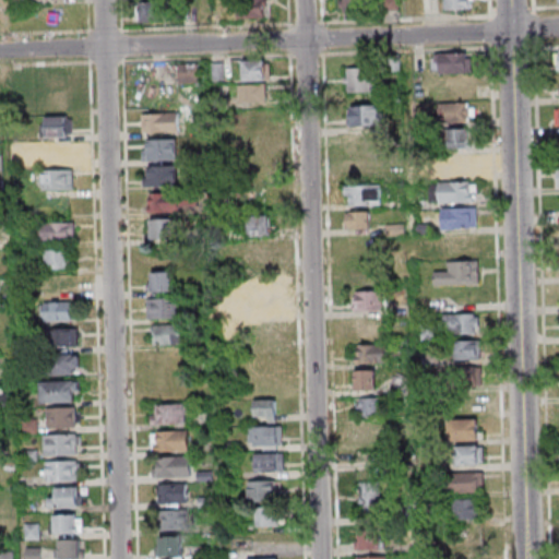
[(269,16),(269,0),(237,0),(238,16),(269,16)]
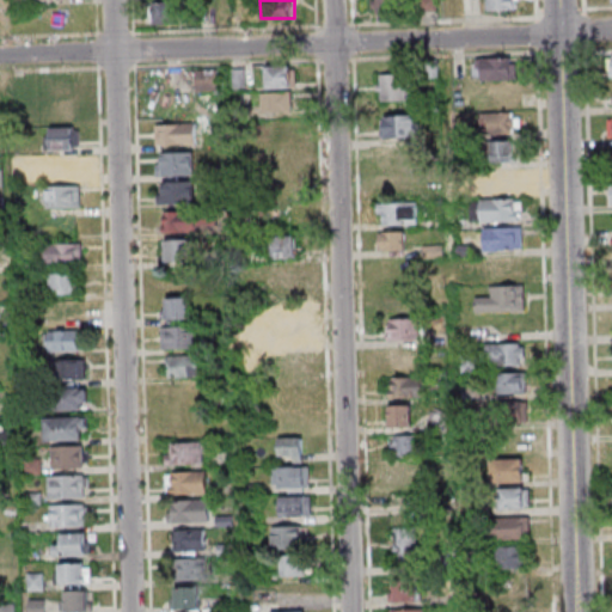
[(372,0),(373,14),(403,14),(403,0),(372,0)]
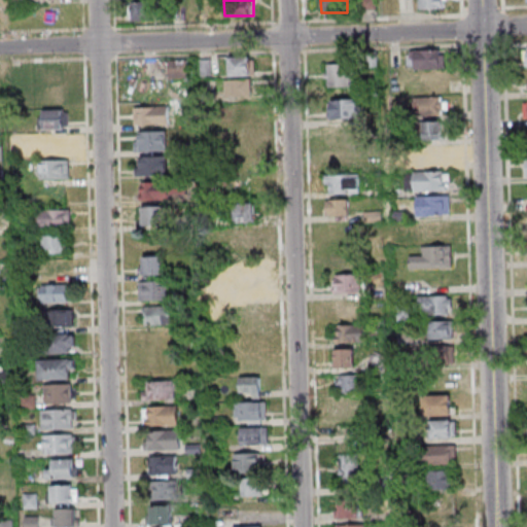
[(418,0),(419,8),(446,8),(446,0),(418,0)]
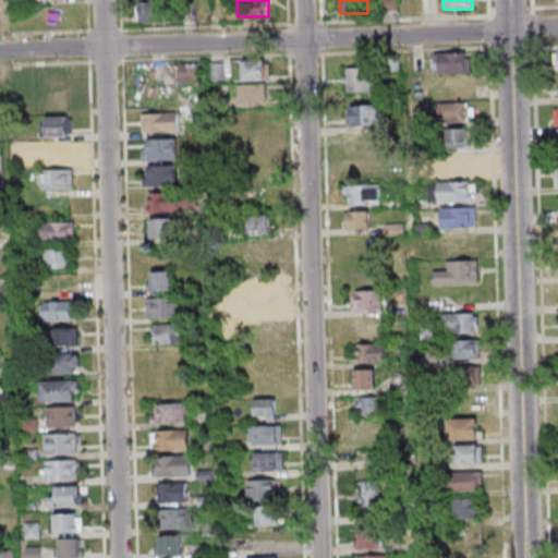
[(140,1),(140,20),(162,20),(162,1),(140,1)]
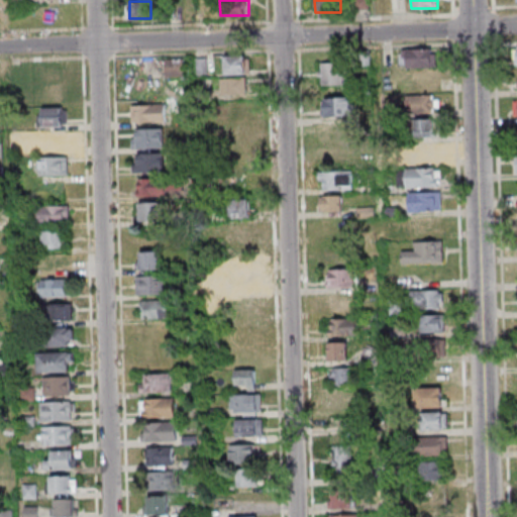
[(436,48),(401,48),(401,68),(436,68),(436,48)]
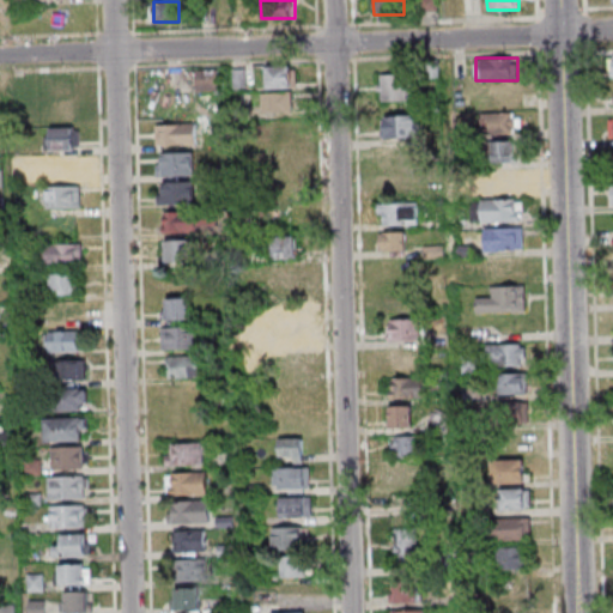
[(289,87),(289,66),(267,66),(267,87),(289,87)]
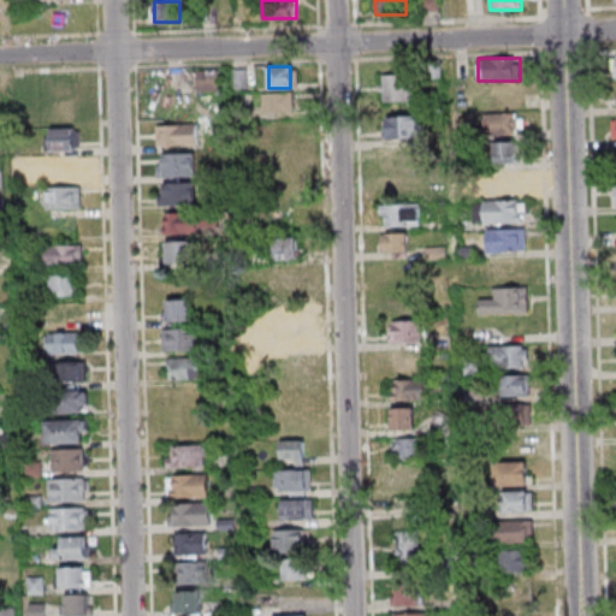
[(218,70),(196,70),(196,92),(218,92),(218,70)]
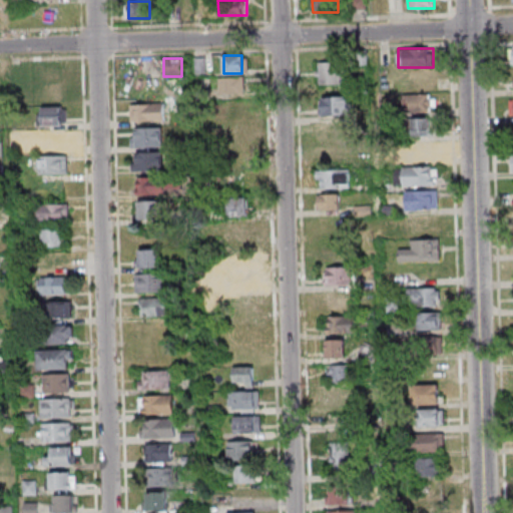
[(196,72),(204,72),(204,58),(196,58),(196,72)]
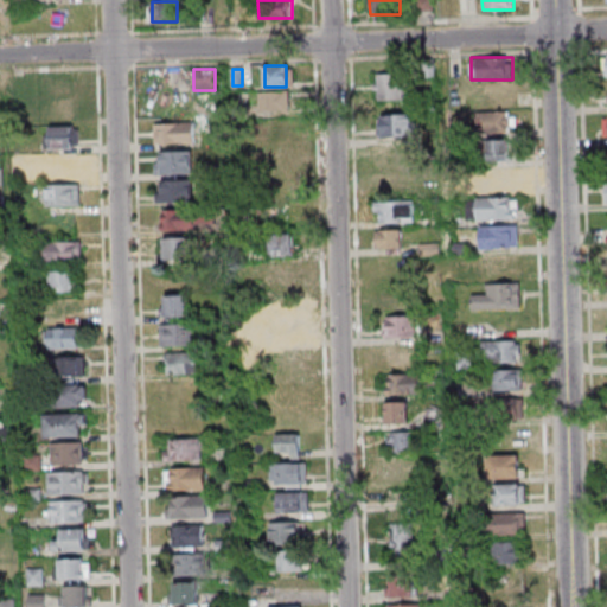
[(404,100),(404,74),(376,74),(376,100),(404,100)]
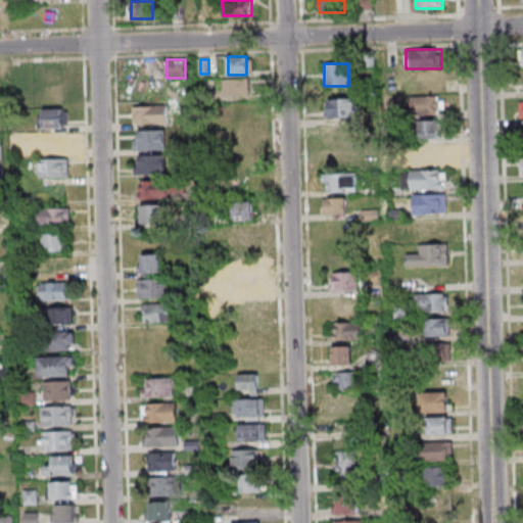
[(249,79),(224,79),(224,96),(249,96),(249,79)]
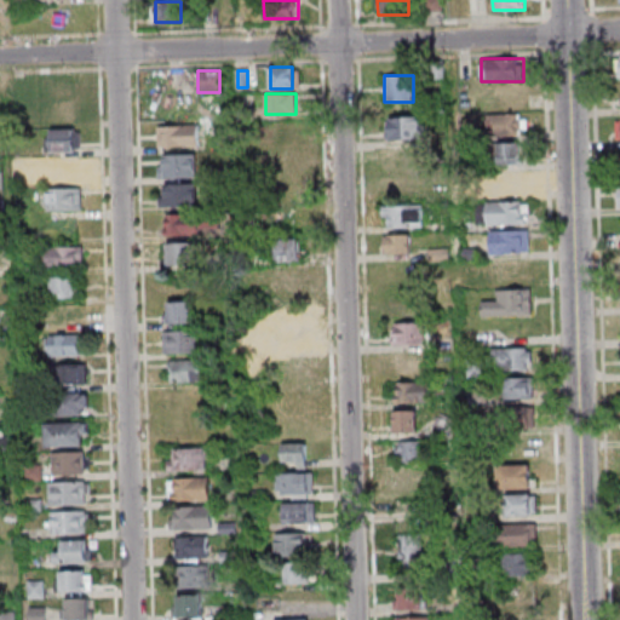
[(487,114),(487,135),(523,135),(523,114),(487,114)]
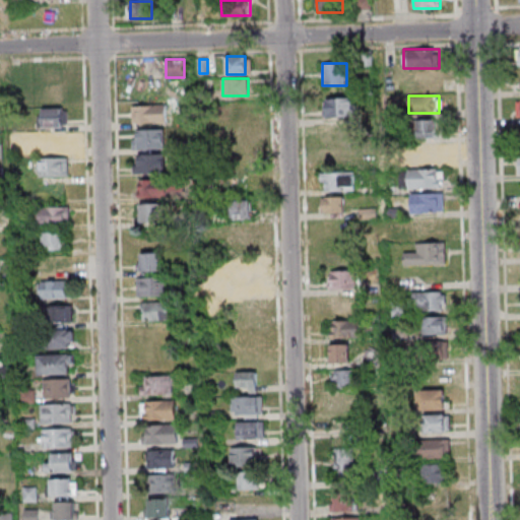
[(325,98),(325,117),(355,117),(355,98),(325,98)]
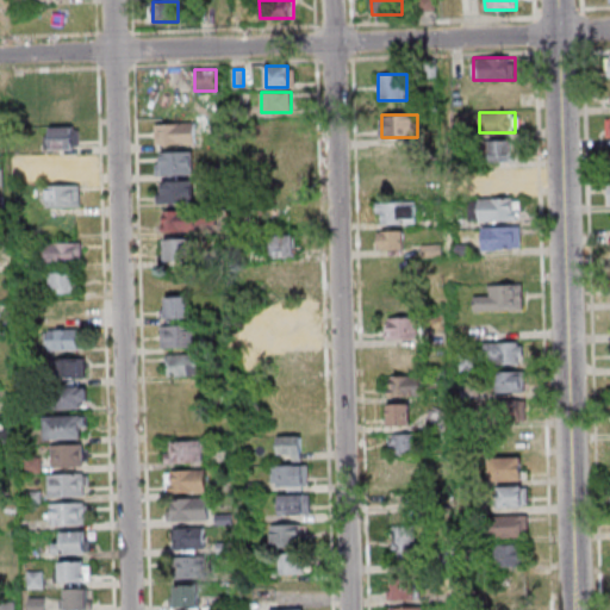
[(265,118),(265,142),(292,142),(292,118),(265,118)]
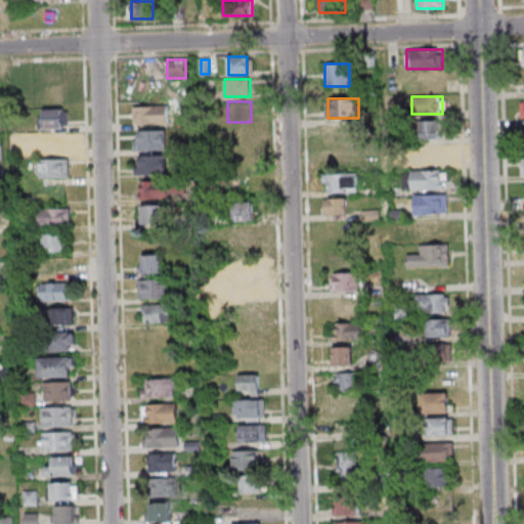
[(133,105),(133,124),(168,124),(168,105),(133,105)]
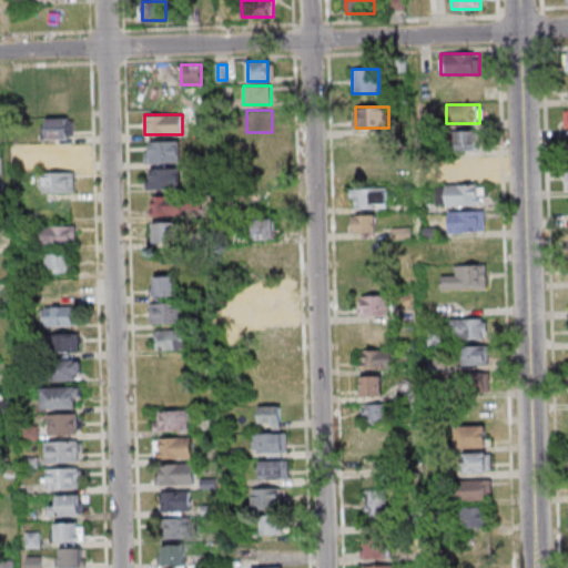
[(72,118),(41,118),(41,138),(72,138),(72,118)]
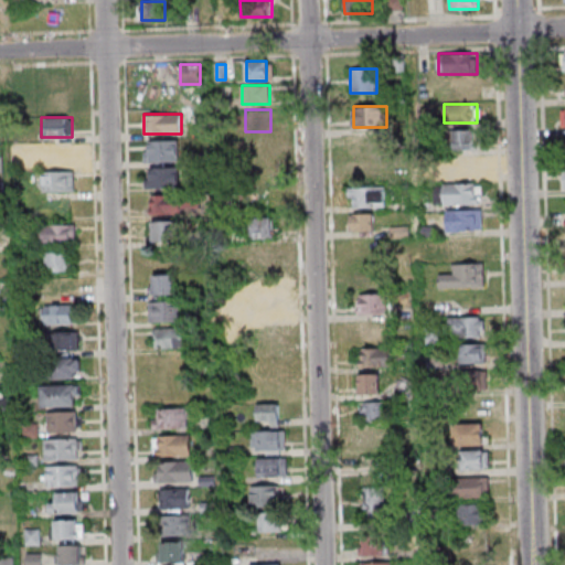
[(456,150),(475,150),(475,129),(456,129),(456,150)]
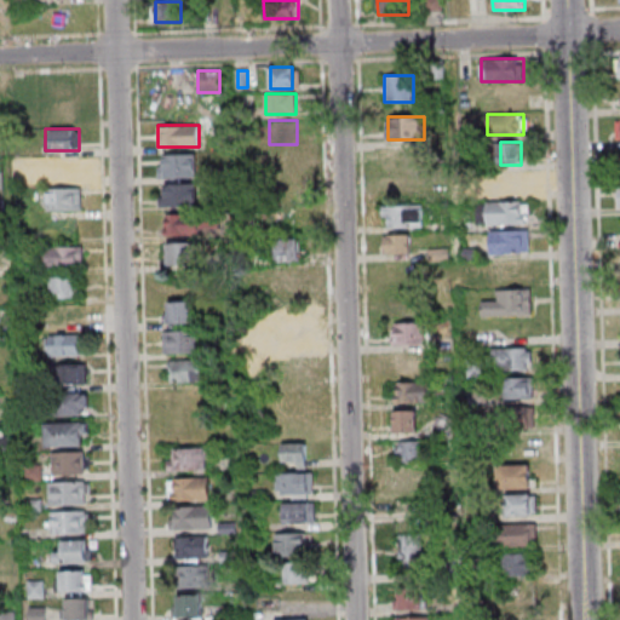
[(270,173),(298,173),(298,150),(270,150),(270,173)]
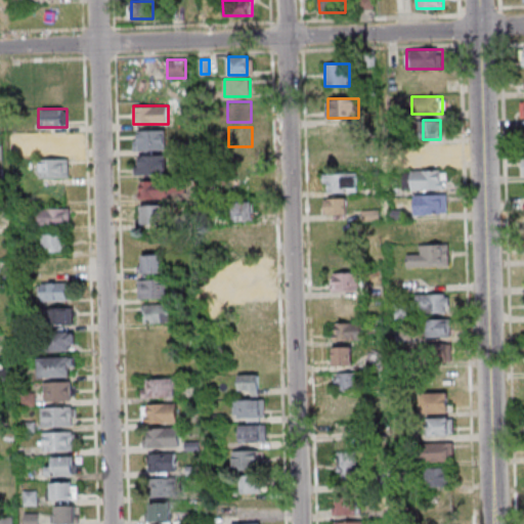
[(167,150),(167,130),(134,130),(134,150),(167,150)]
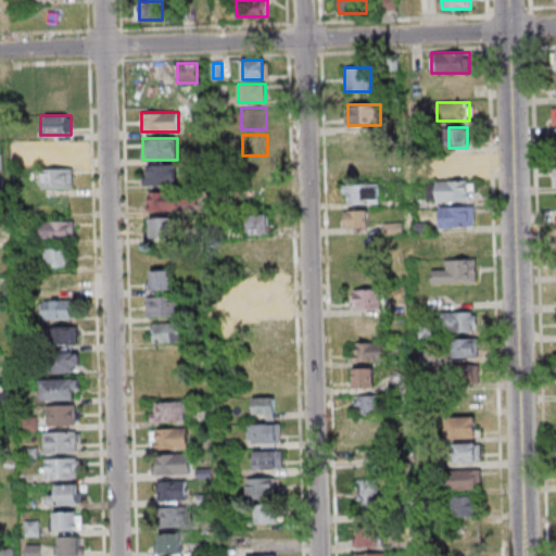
[(67,161),(67,142),(35,142),(35,161),(67,161)]
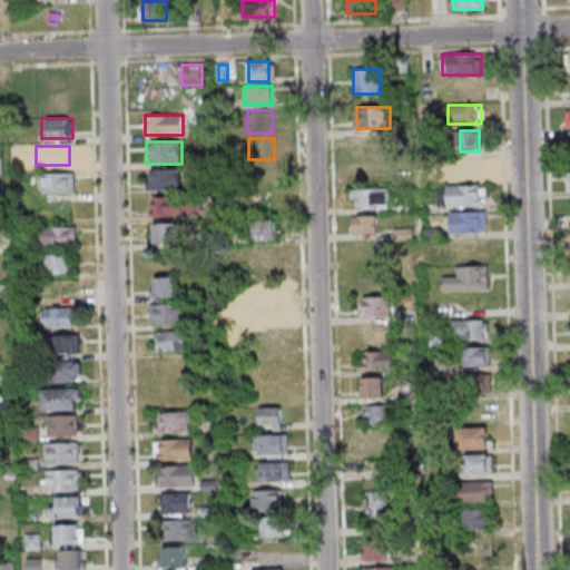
[(381,182),(381,163),(355,163),(355,182),(381,182)]
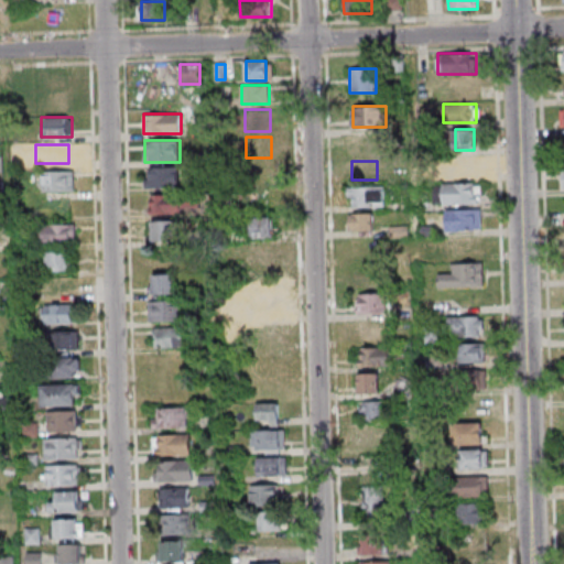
[(180,188),(180,166),(145,166),(145,188),(180,188)]
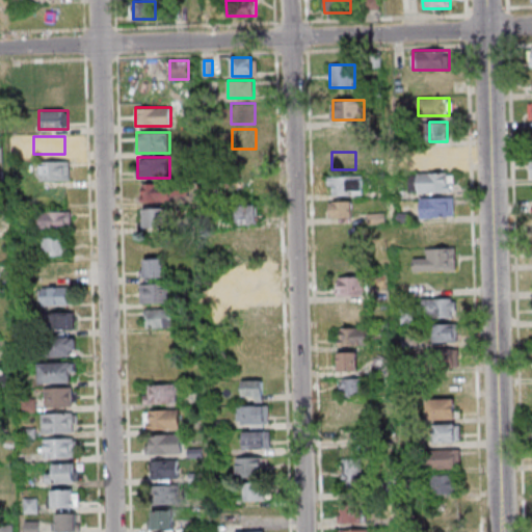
[(70,161),(38,161),(38,180),(70,180),(70,161)]
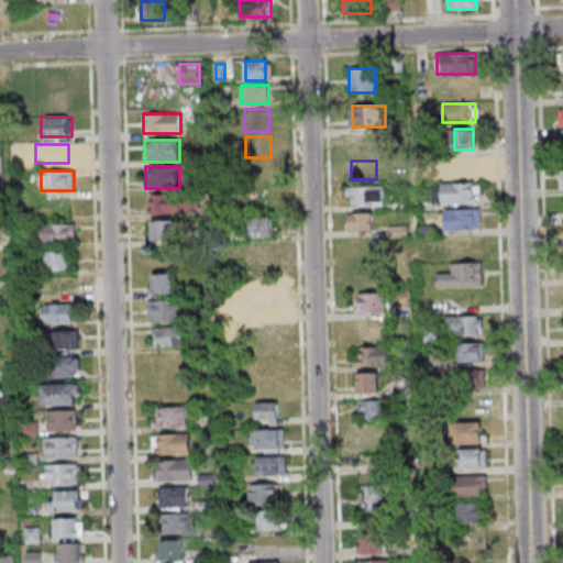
[(433,184),(433,202),(479,202),(479,184),(433,184)]
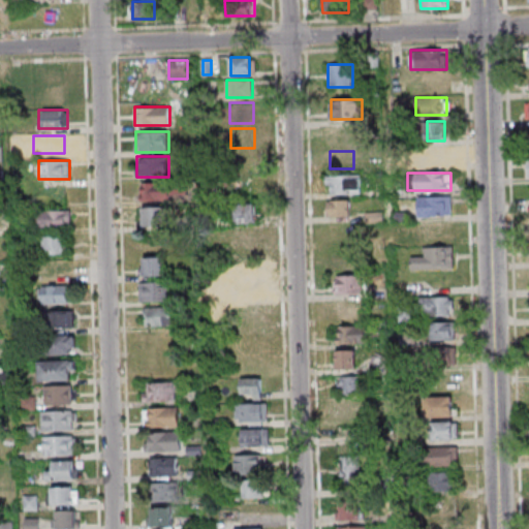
[(328,194),(347,194),(347,176),(328,176),(328,194)]
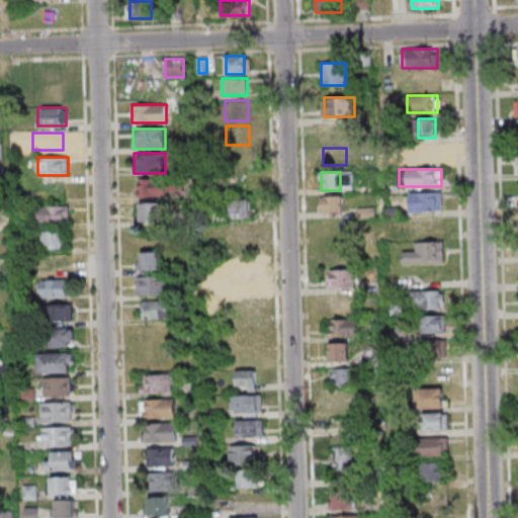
[(183,179),(138,179),(138,196),(183,196),(183,179)]
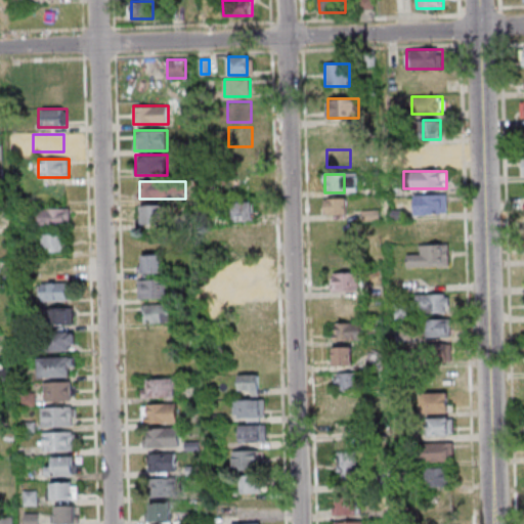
[(447,194),(415,194),(415,214),(447,214),(447,194)]
